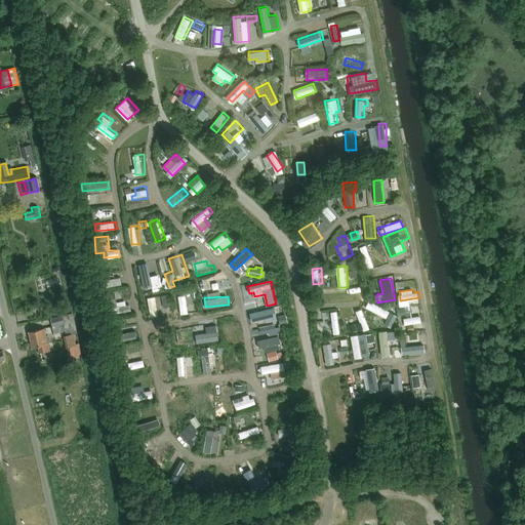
[(118,305),(120,312),(128,310),(126,301),(118,305)]
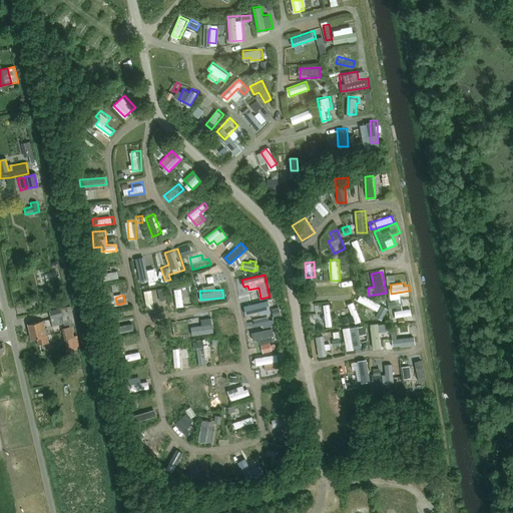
[(364,302),(380,310),(382,304),(367,297),(364,302)]
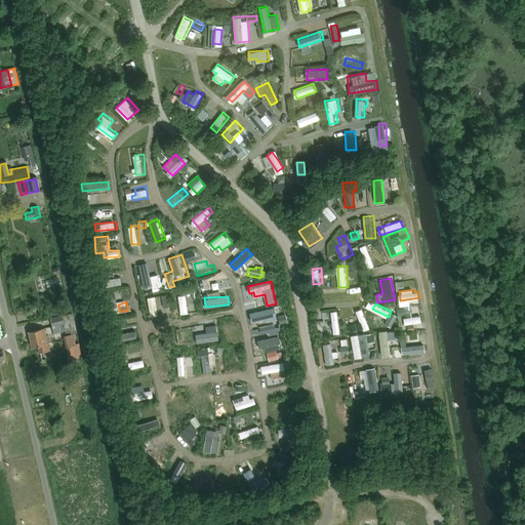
[(413,316),(413,305),(399,306),(400,317),(413,316)]
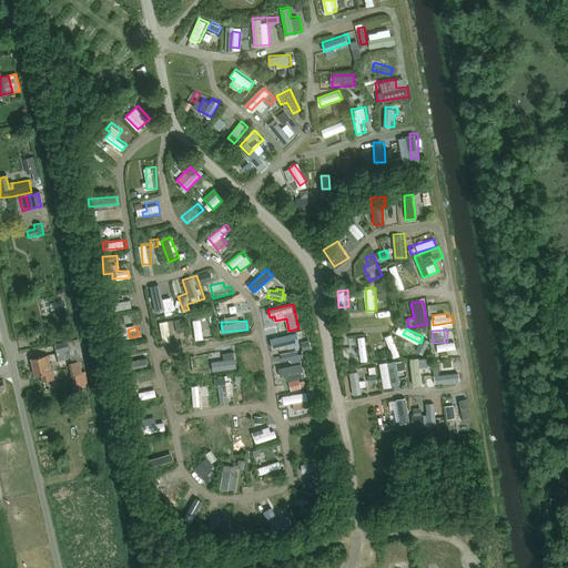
[(298,332),(270,337),(272,350),(301,344),(298,332)]
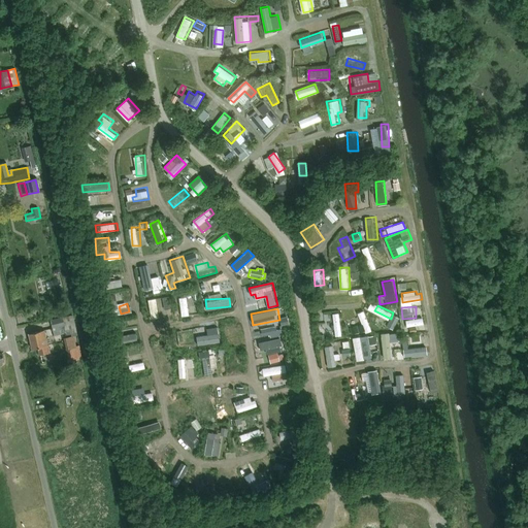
[(366,309),(359,312),(366,332),(373,330),(366,309)]
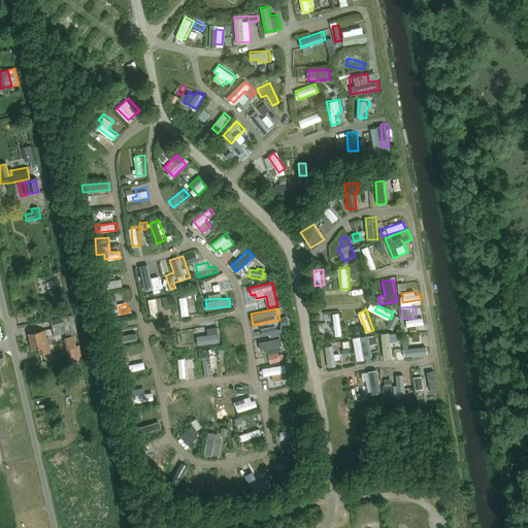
[(75,360),(81,359),(79,345),(75,347),(73,336),(63,338),(62,334),(75,331),(72,316),(51,320),(56,345),(64,343),(65,351),(66,350),(68,361),(69,360),(70,365),(76,364),(75,360)]
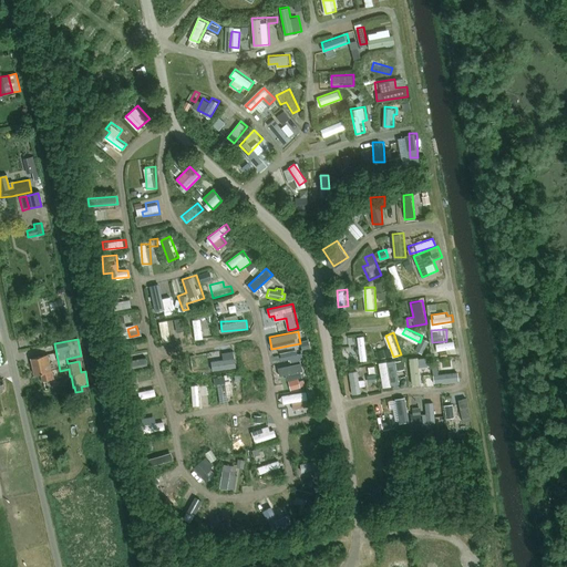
[(436,342),(436,350),(456,348),(455,340),(436,342)]
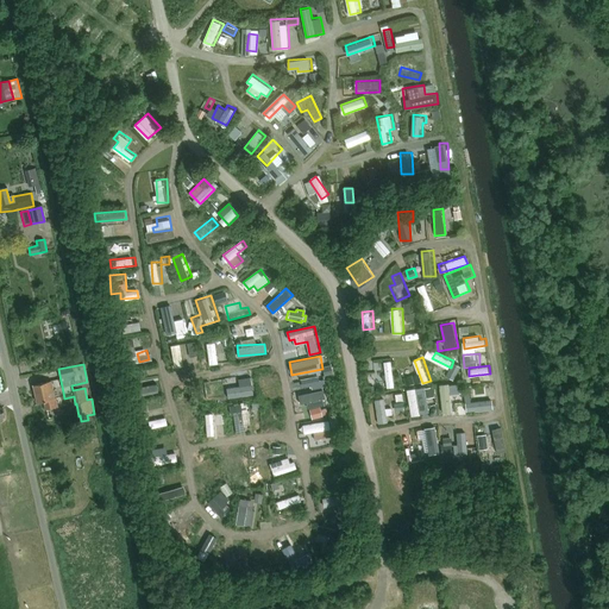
[(405,377),(408,384),(418,381),(414,372),(405,377)]
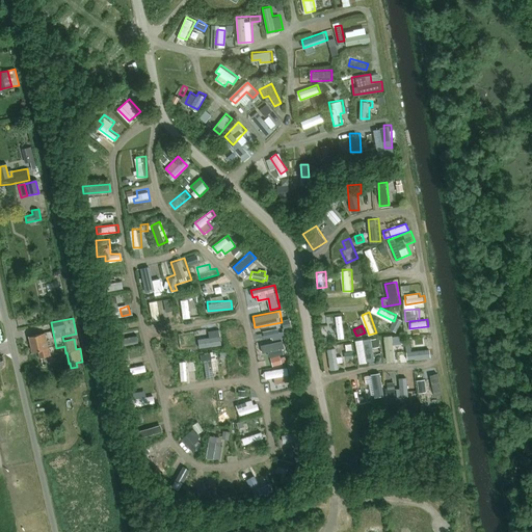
[(267,342),(286,338),(284,326),(264,331),(267,342)]
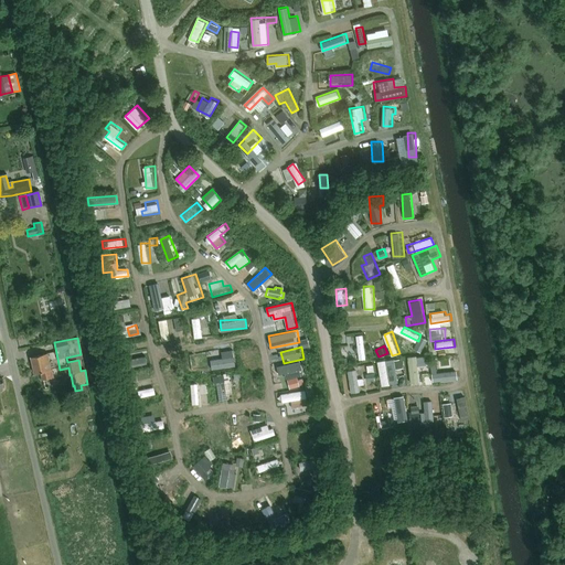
[(42,381),(52,379),(46,352),(30,355),(34,374),(41,373),(42,381)]
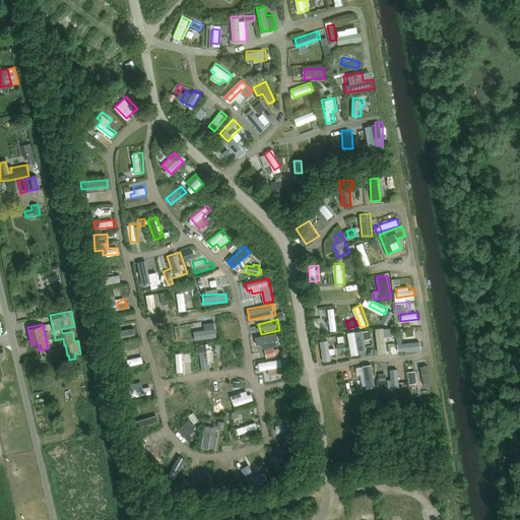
[(371,328),(347,332),(351,354),(367,351),(365,339),(373,337),(371,328)]
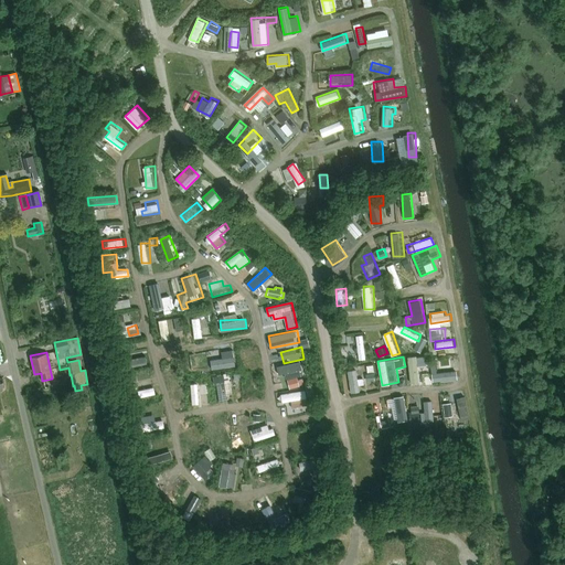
[(278,374),(304,369),(301,361),(277,365),(278,374)]
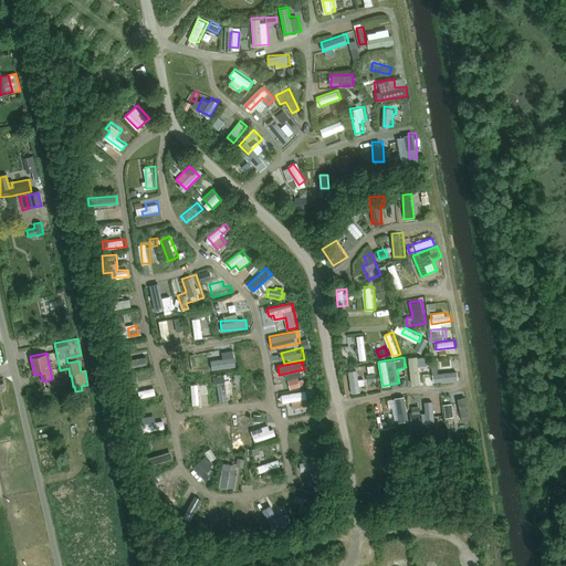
[(419,362),(410,363),(411,383),(420,381),(419,362)]
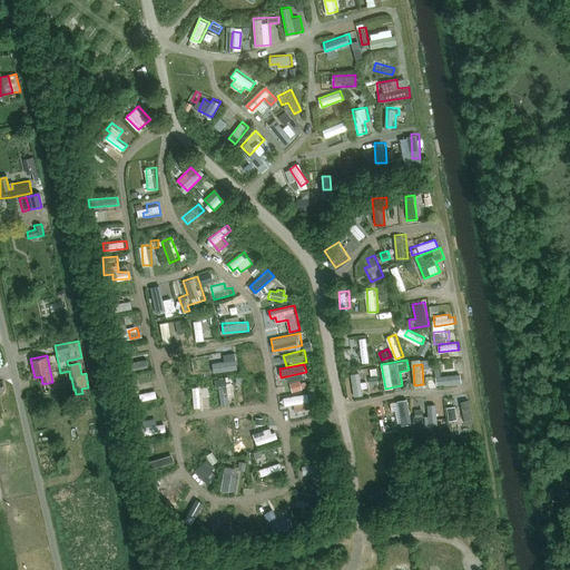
[(350,373),(355,396),(366,393),(361,371),(350,373)]
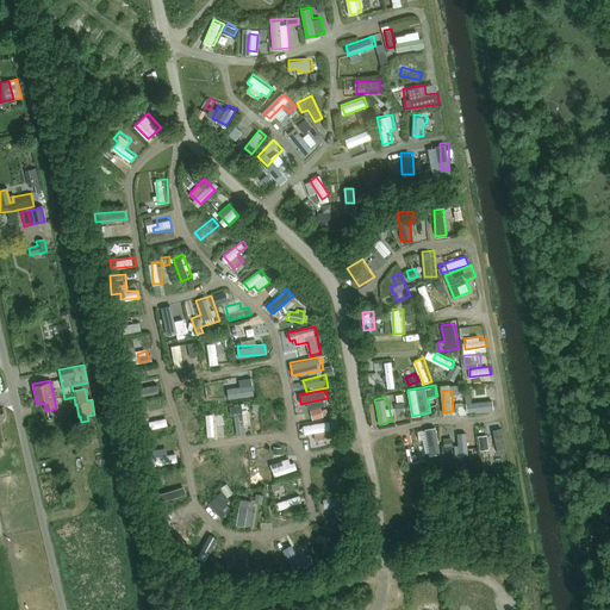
[(312,417),(330,416),(328,399),(310,402),(312,417)]
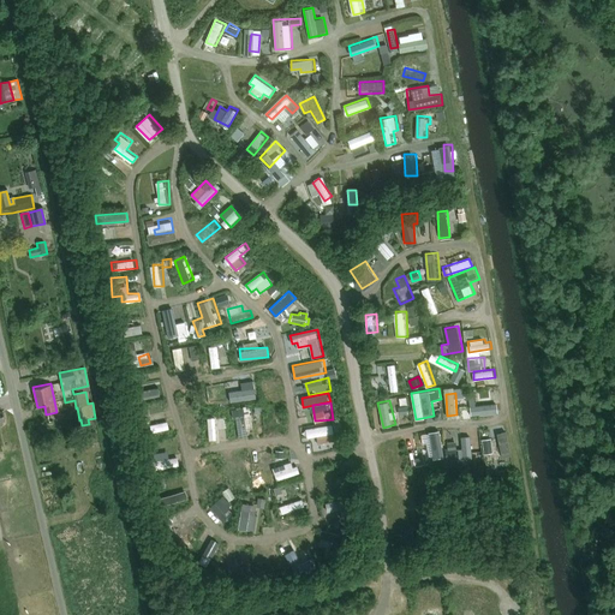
[(246,427),(251,427),(250,407),(236,407),(237,436),(248,435),(246,427)]
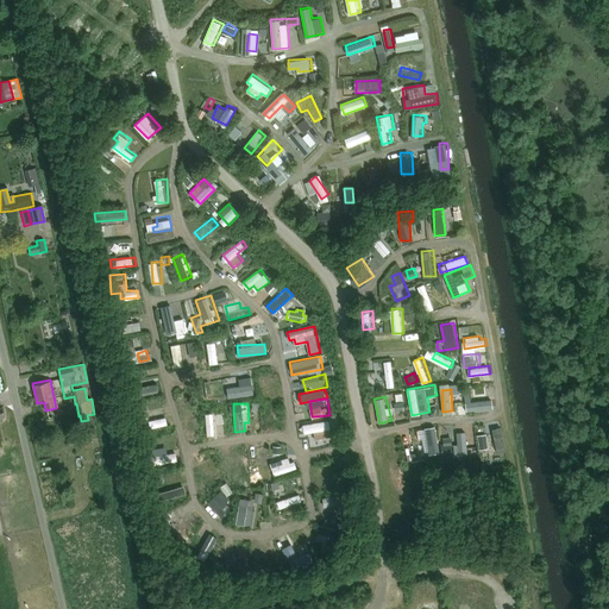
[(264,410),(265,427),(284,426),(284,412),(275,413),(275,419),(268,419),(268,409),(264,410)]
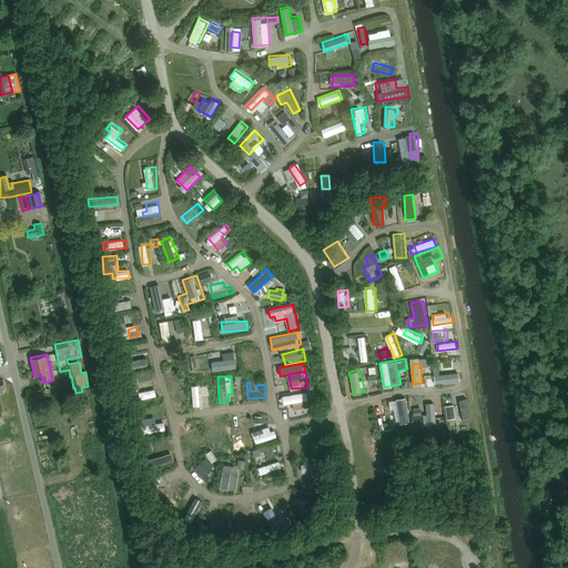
[(201,405),(201,386),(191,386),(191,405),(201,405)]
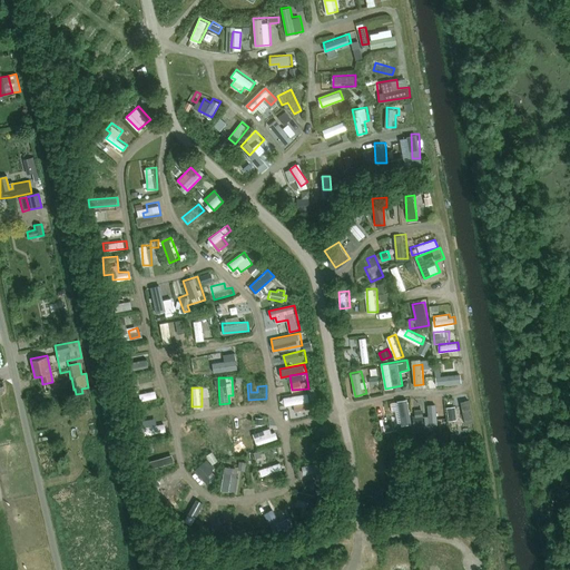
[(140,393),(141,400),(158,396),(157,390),(140,393)]
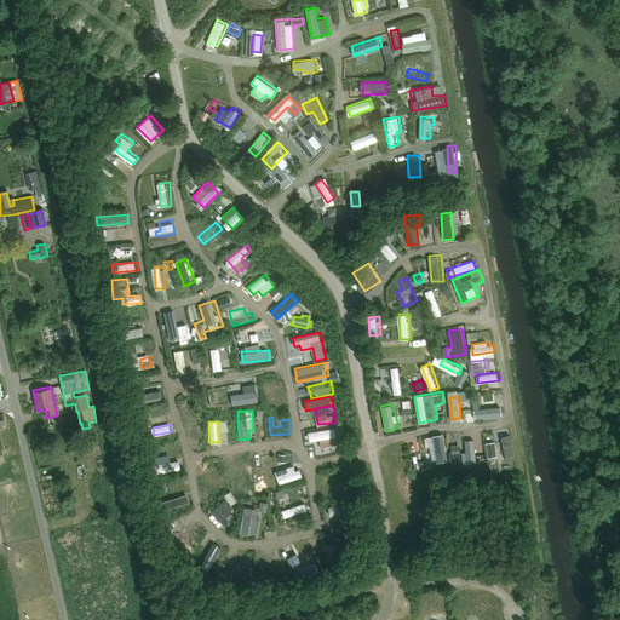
[(339,435),(349,432),(346,424),(337,426),(339,435)]
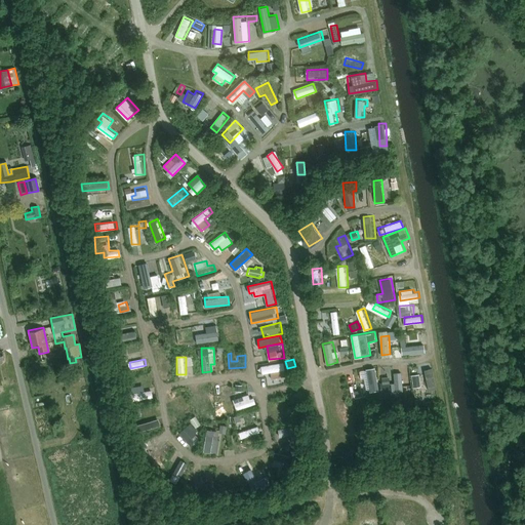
[(272,377),(286,375),(285,362),(260,365),(261,372),(272,371),(272,377)]
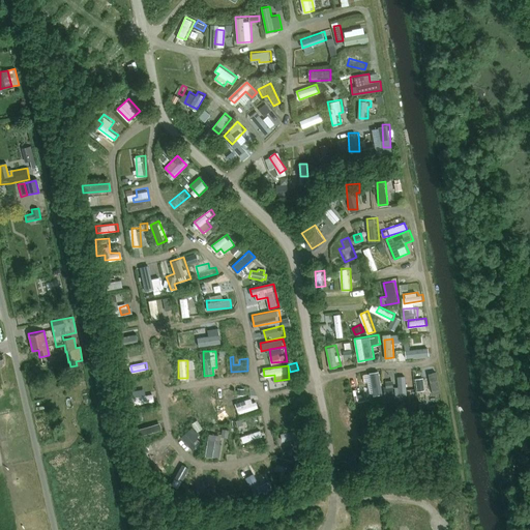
[(428,372),(432,392),(442,390),(438,371),(428,372)]
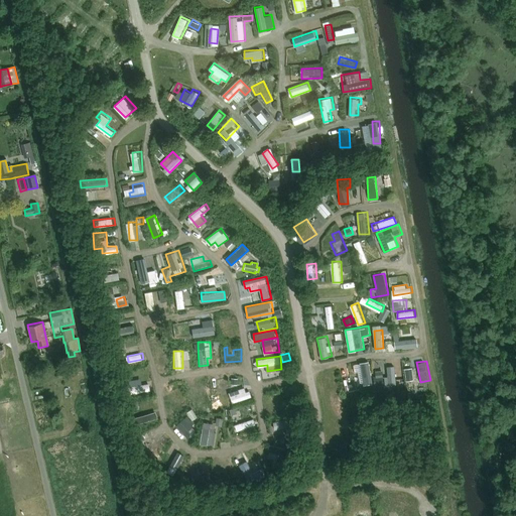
[(396,366),(388,366),(388,376),(386,376),(386,385),(396,385),(396,366)]
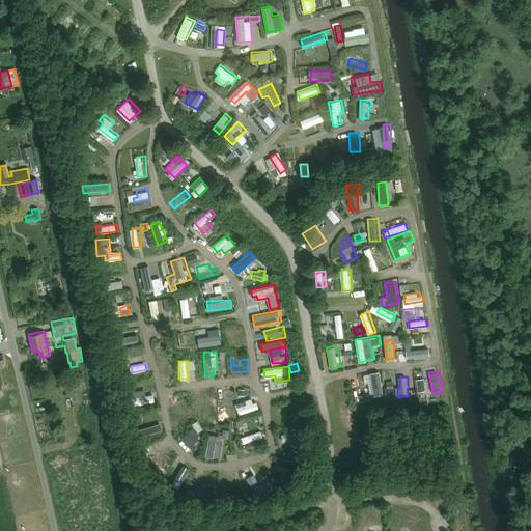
[(386,381),(387,398),(396,398),(395,381),(386,381)]
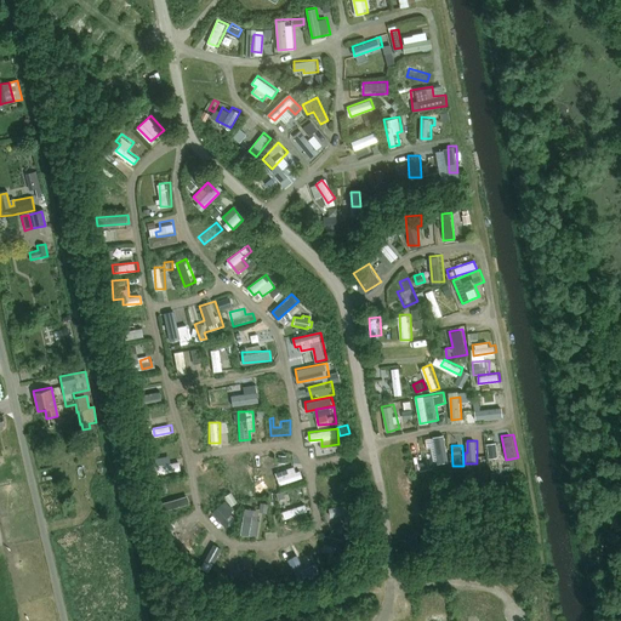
[(250,461),(239,462),(239,471),(235,471),(237,485),(252,483),(250,461)]
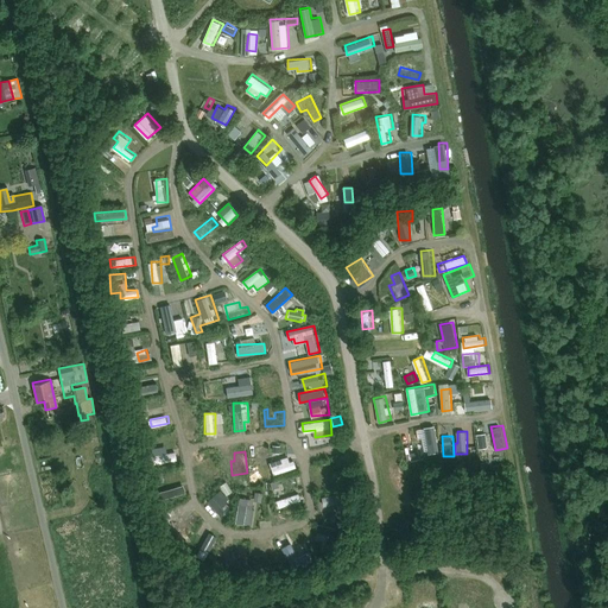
[(151,455),(152,462),(178,460),(177,453),(151,455)]
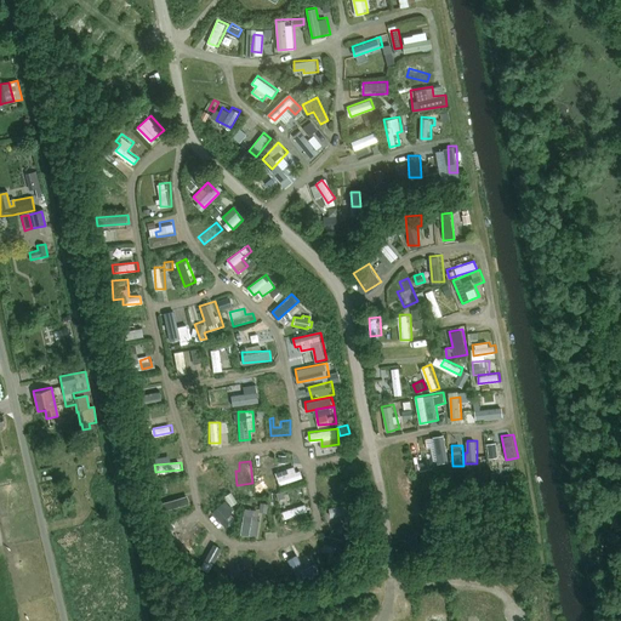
[(305,477),(303,468),(296,471),(295,466),(278,469),(280,482),(305,477)]
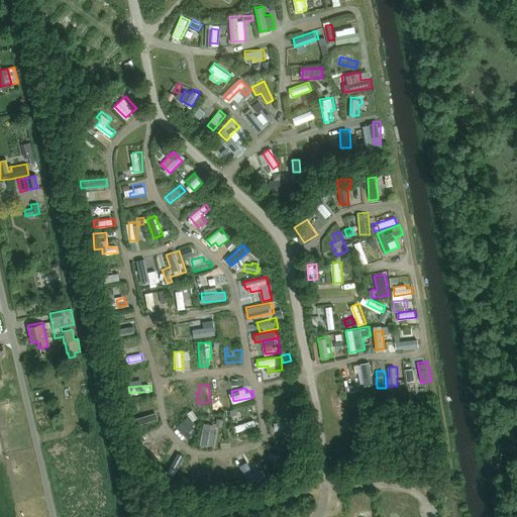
[(135,423),(158,420),(157,412),(134,416),(135,423)]
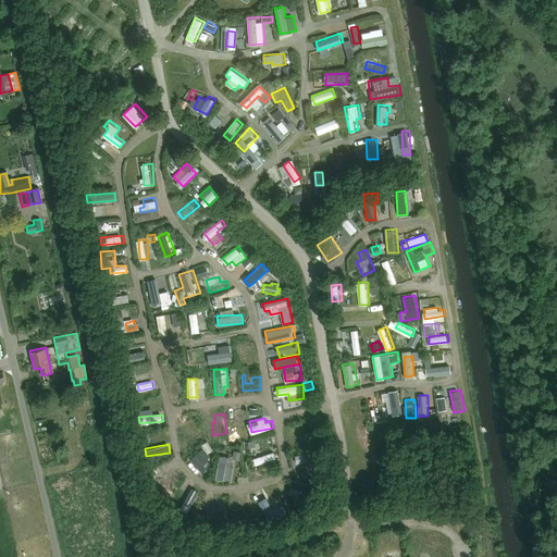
[(258,444),(251,446),(256,465),(277,459),(275,452),(261,455),(258,444)]
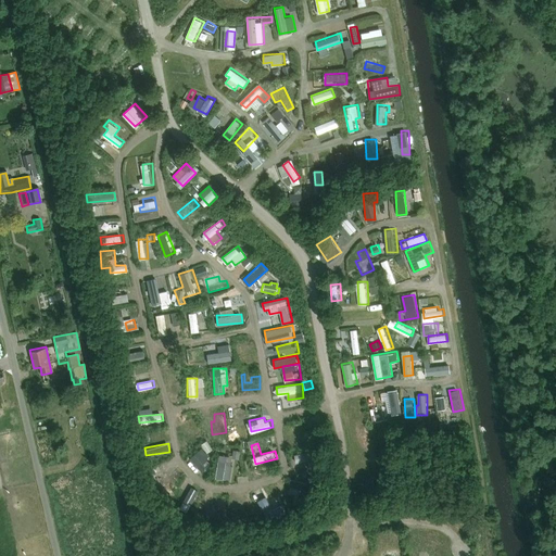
[(215,477),(230,480),(236,457),(220,453),(215,477)]
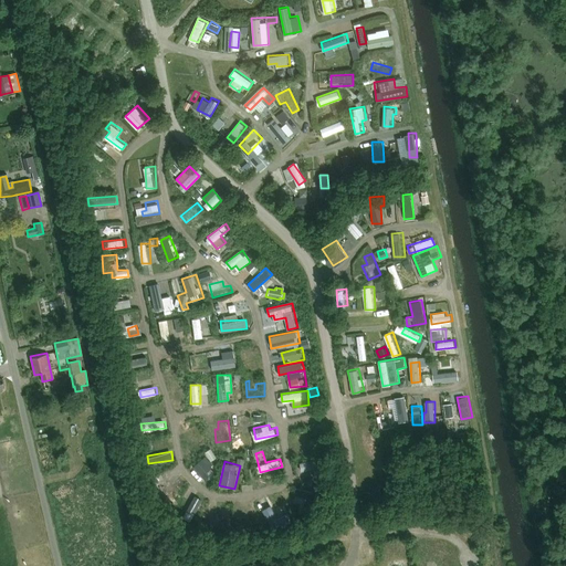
[(181,474),(165,486),(169,493),(186,482),(181,474)]
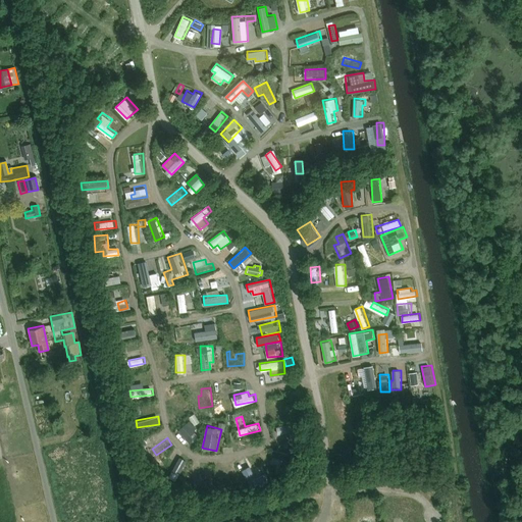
[(228,468),(239,493),(248,489),(238,464),(228,468)]
